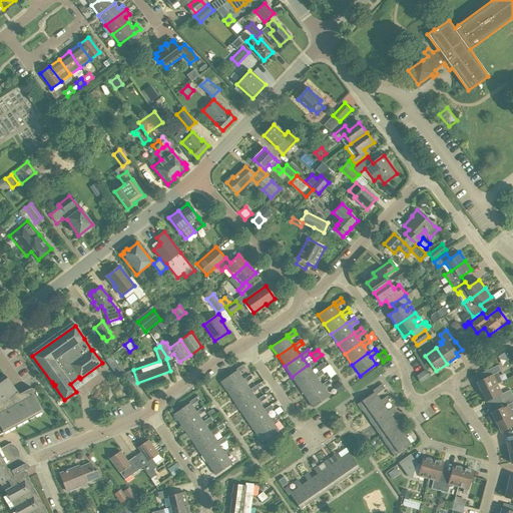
[(114,361),(108,365),(118,378),(124,374),(114,361)]
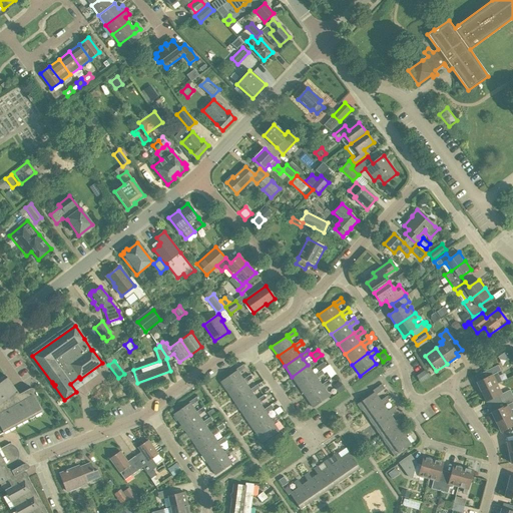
[(298,386),(315,375),(310,369),(317,364),(315,361),(308,365),(292,377),(298,386)]
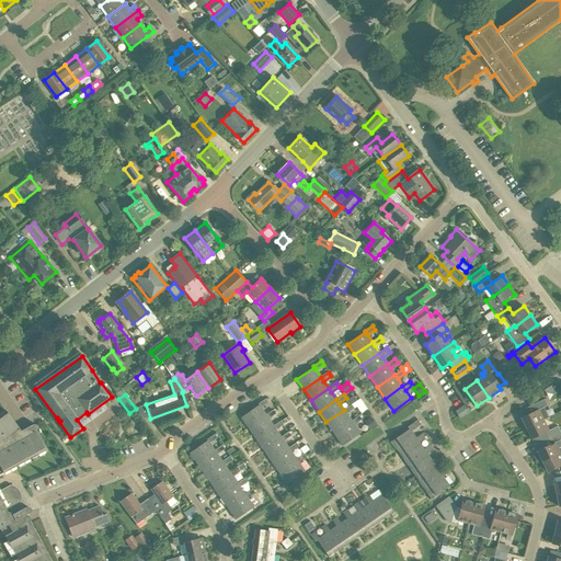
[(348,405),(351,404),(356,401),(354,397),(346,401),(348,405)]
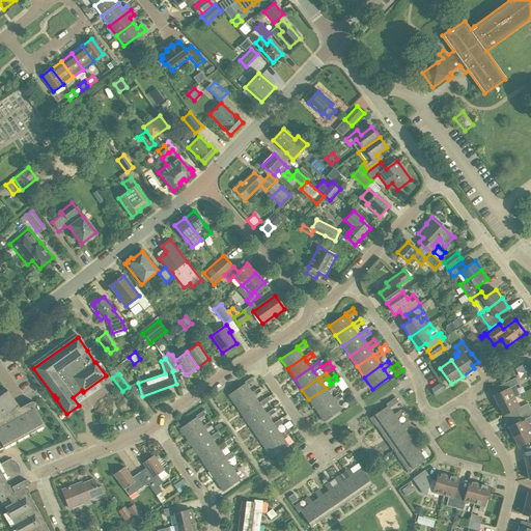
[(234,404),(252,393),(247,386),(254,382),(252,378),(245,383),(245,384),(228,396),(234,404)]
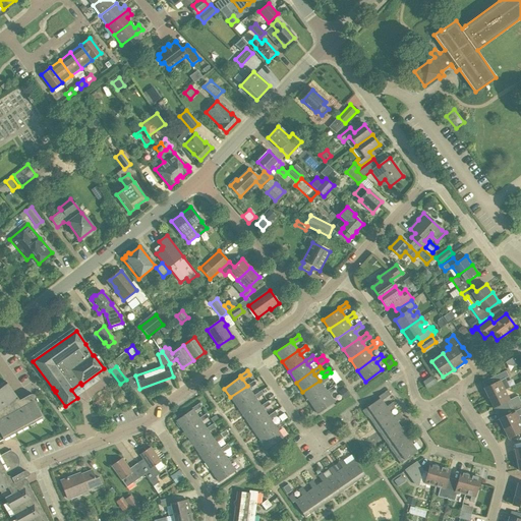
[(505,391),(510,389),(505,379),(508,377),(505,370),(493,377),(497,383),(484,389),(484,390),(482,391),(486,398),(488,397),(488,399),(505,391)]
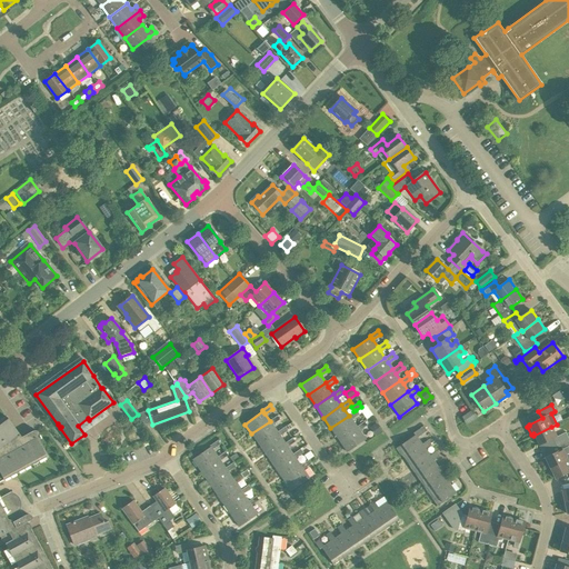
[(339,440),(357,427),(351,420),(359,415),(356,410),(349,416),(330,428),(339,440)]
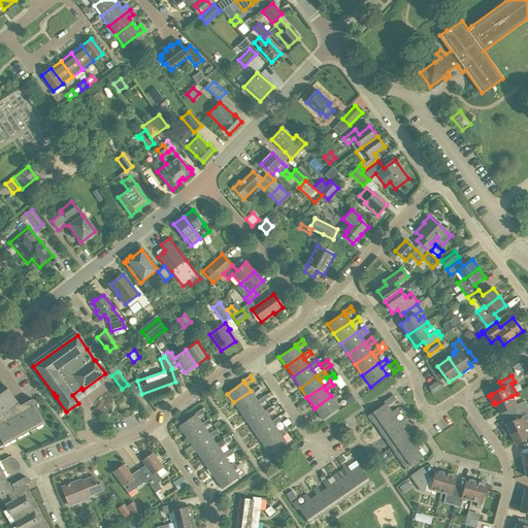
[(432,394),(442,388),(437,381),(427,387),(432,394)]
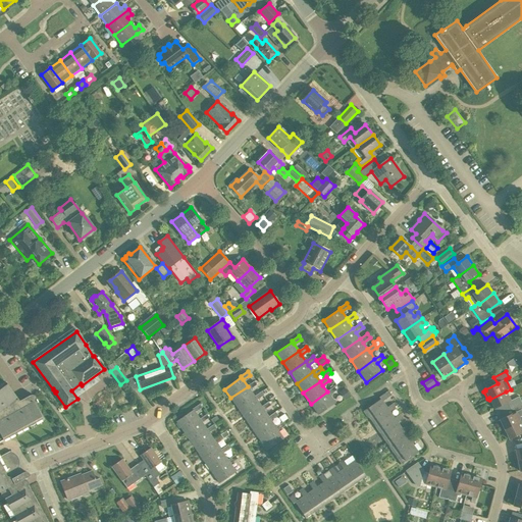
[(19,401),(5,381),(0,384),(0,491),(2,491),(6,498),(5,499),(7,503),(3,506),(12,517),(14,516),(16,519),(12,521),(48,521),(29,485),(27,485),(23,479),(30,475),(29,473),(28,472),(27,472),(27,471),(25,471),(24,471),(24,472),(23,472),(20,473),(16,467),(18,466),(18,465),(18,463),(18,462),(18,460),(17,458),(16,457),(15,455),(14,454),(13,453),(11,453),(11,452),(0,457),(0,441),(43,418),(33,401),(36,399),(38,403),(39,402),(36,397),(35,396),(34,395),(33,395),(32,395),(31,395),(30,395),(19,401)]
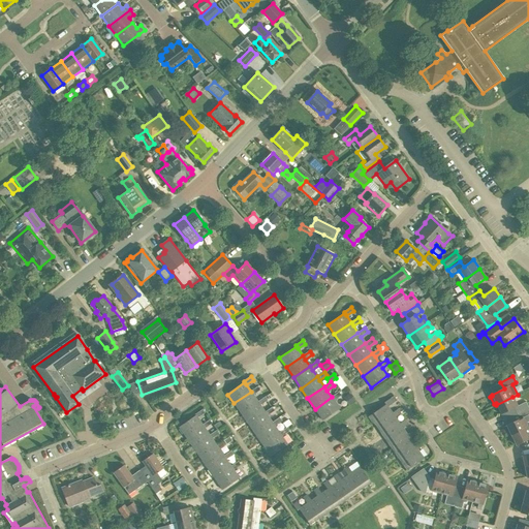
[(241,414),(258,402),(253,395),(260,391),(258,386),(251,392),(234,403),(241,414)]
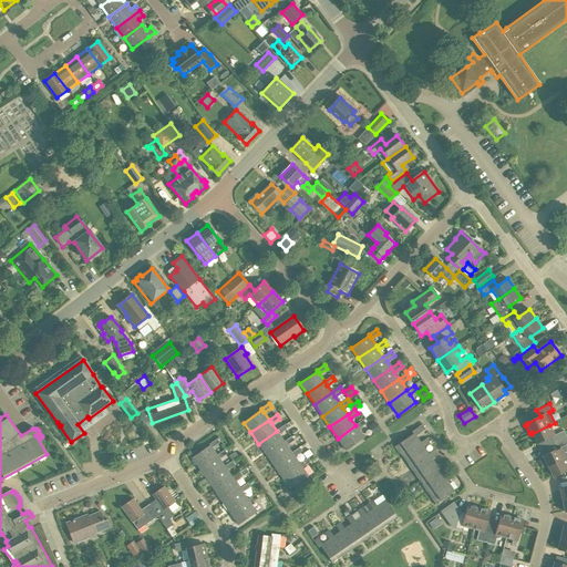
[(363,421),(356,425),(338,439),(346,451),(363,439),(358,430),(366,424),(363,421)]
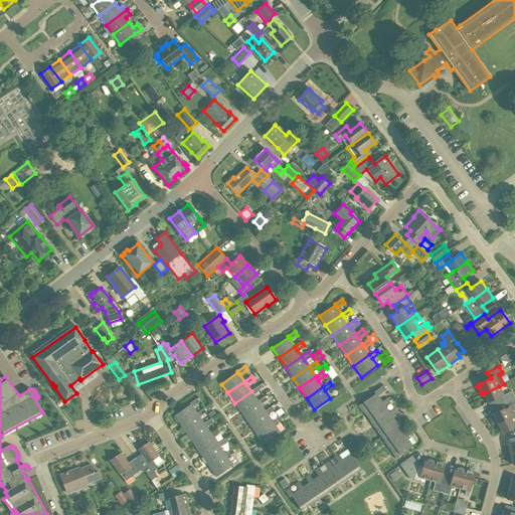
[(345,390),(340,383),(334,387),(339,394),(345,390)]
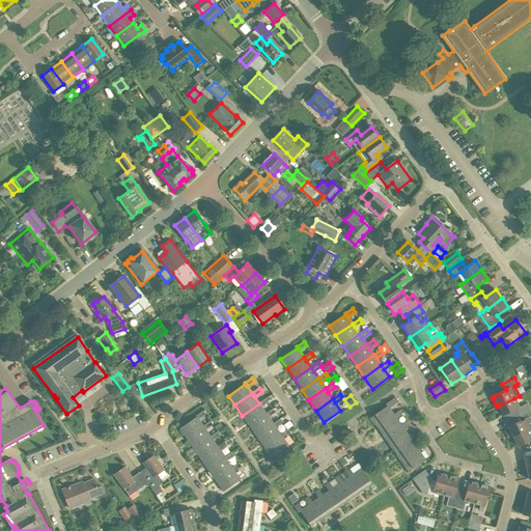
[(249,426),(266,414),(261,407),(269,401),(267,398),(259,403),(242,416),(249,426)]
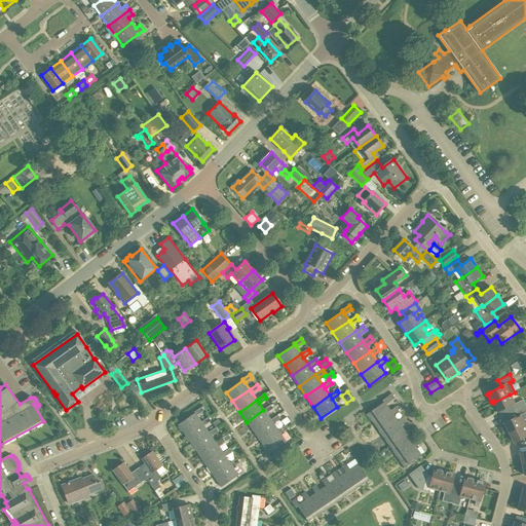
[(372,423),(389,411),(385,405),(395,399),(391,395),(382,401),(383,403),(366,415),(372,423)]
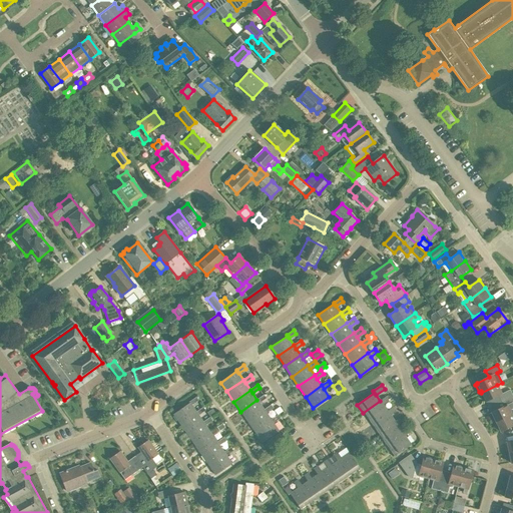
[(501,394),(497,385),(481,393),(486,402),(498,396),(500,402),(512,396),(510,390),(501,394)]
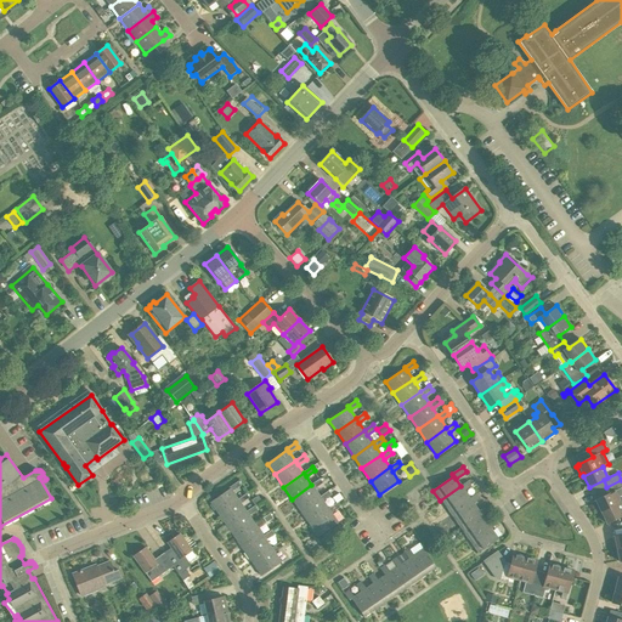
[(300,512),(320,497),(315,488),(323,484),(320,479),(311,485),(292,499),(300,512)]
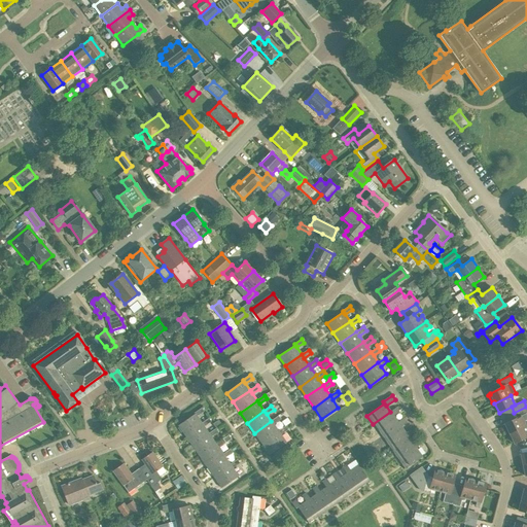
[(525,427),(525,426),(520,416),(526,413),(526,408),(526,407),(514,413),(517,419),(504,424),(510,434),(525,427)]
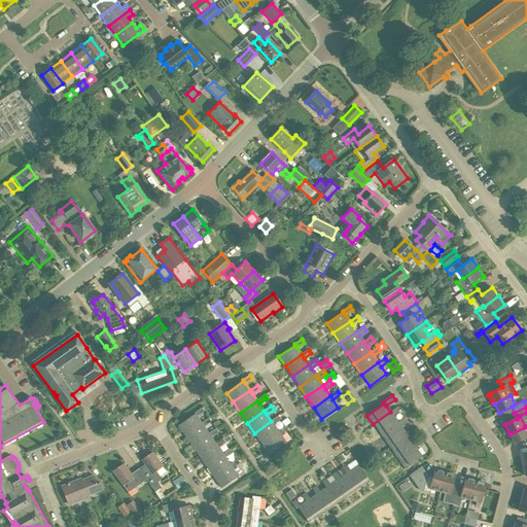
[(380,435),(397,422),(393,416),(399,413),(396,408),(390,412),(373,424),(380,435)]
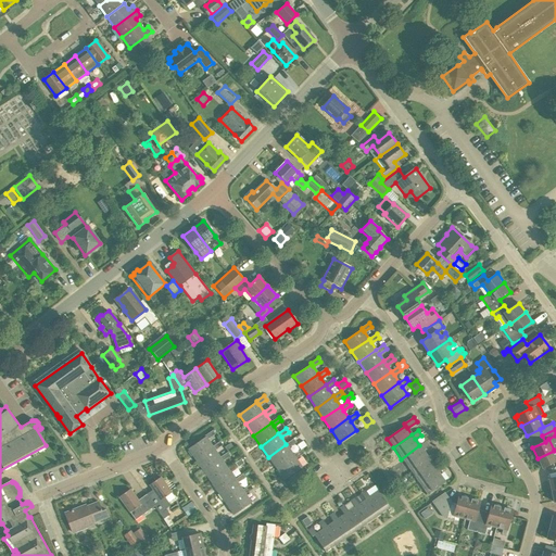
[(196,458),(213,446),(207,440),(215,434),(213,431),(205,436),(206,437),(188,449),(196,458)]
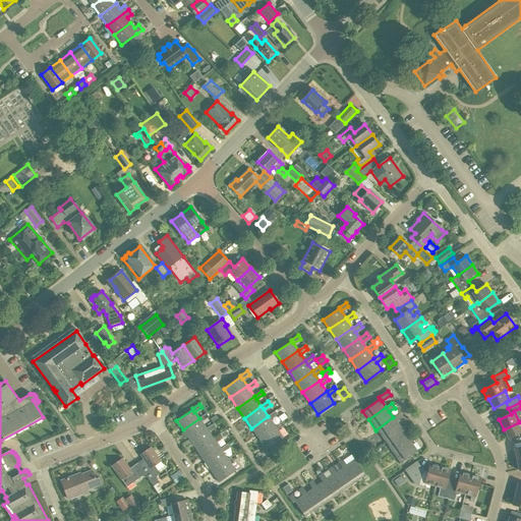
[(117,415),(120,411),(113,406),(110,410),(117,415)]
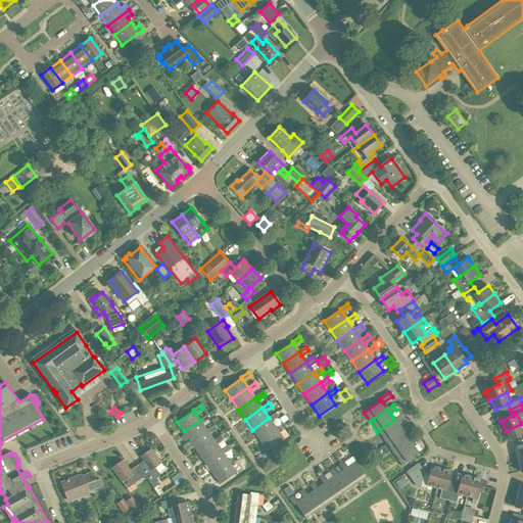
[(259,440),(276,428),(272,422),(279,417),(276,413),(269,418),(252,430),(259,440)]
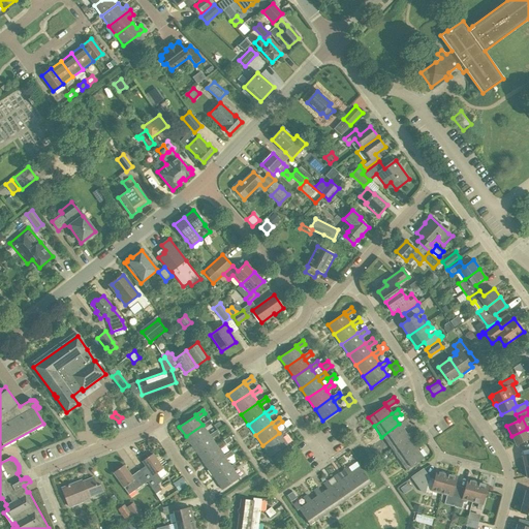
[(192,446),(210,435),(205,428),(212,424),(210,419),(203,425),(186,436),(192,446)]
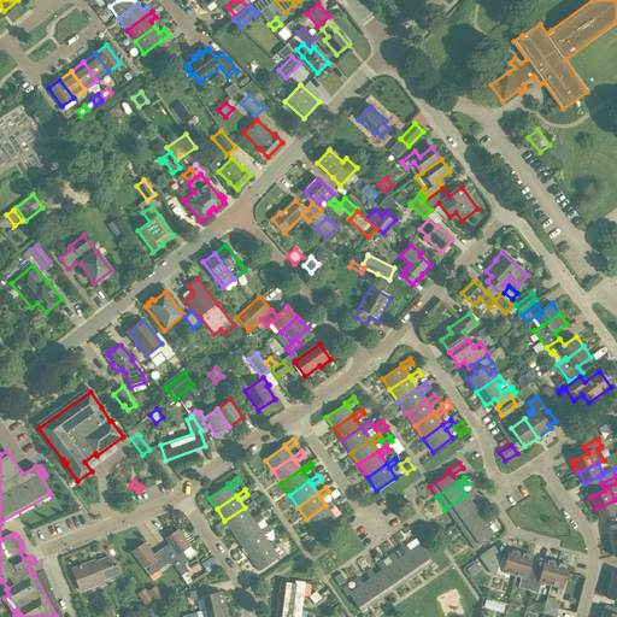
[(336,489),(329,494),(334,499),(340,495),(336,489)]
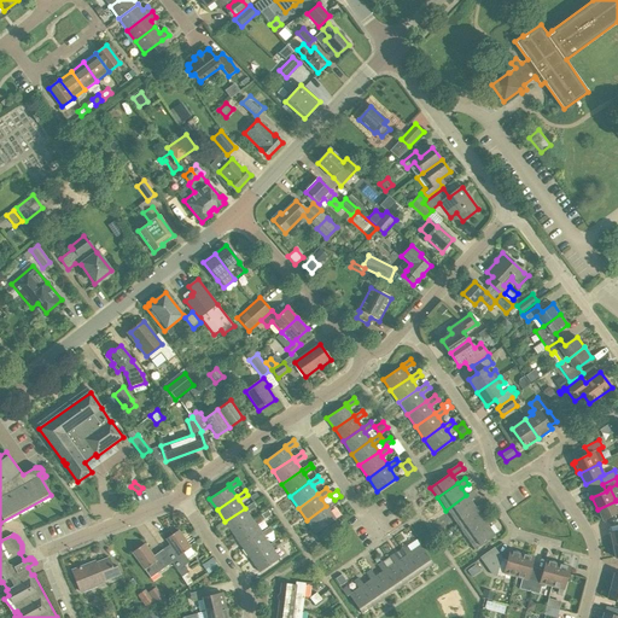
[(454,523),(476,508),(471,501),(477,496),(473,490),(466,495),(445,511),(454,523)]
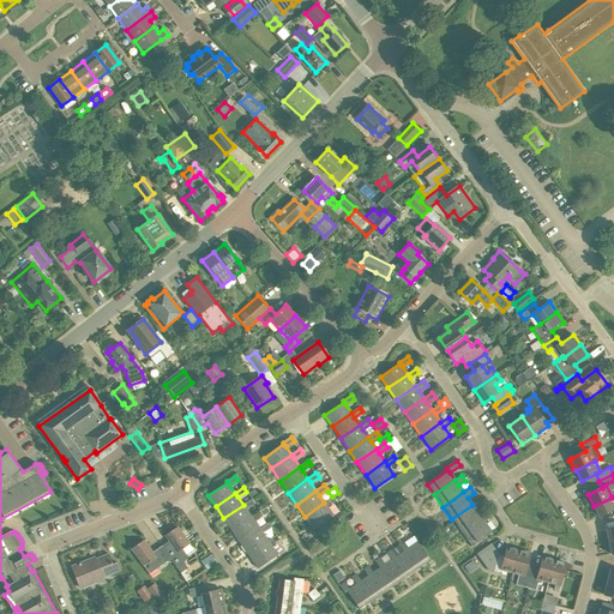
[(258,495),(254,489),(248,494),(252,499),(258,495)]
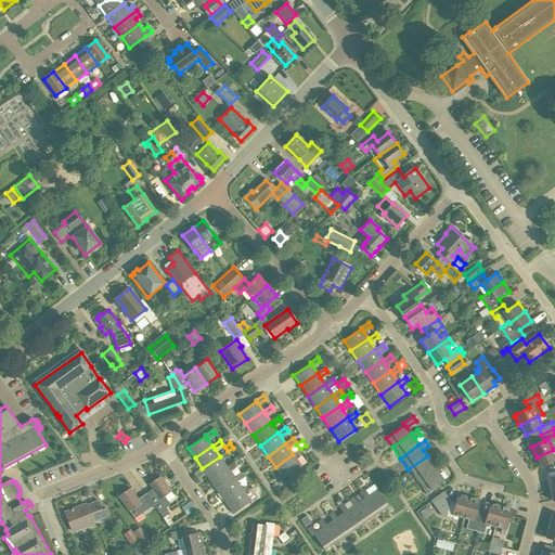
[(554,462),(554,447),(553,449),(553,450),(537,457),(541,468),(554,462)]
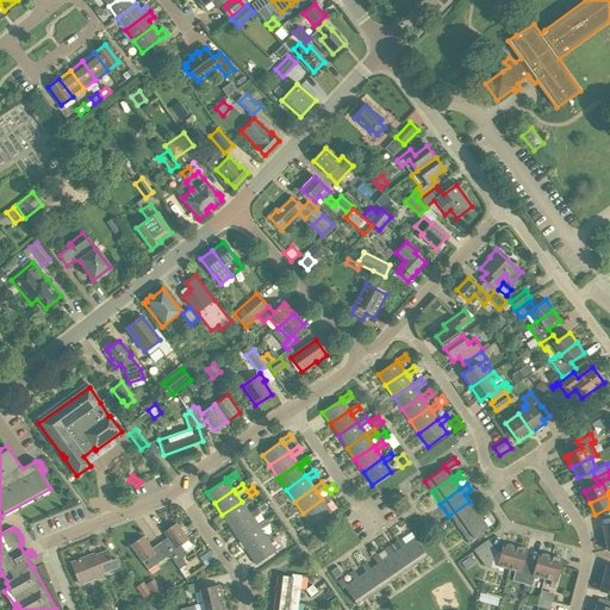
[(330,493),(322,499),(303,514),(312,527),(331,512),(325,504),(334,498),(330,493)]
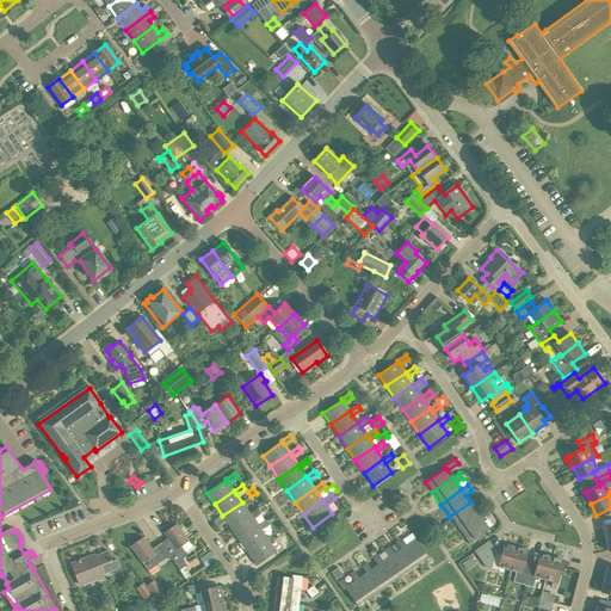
[(230,529),(251,514),(245,506),(253,501),(251,497),(242,503),(222,516),(230,529)]
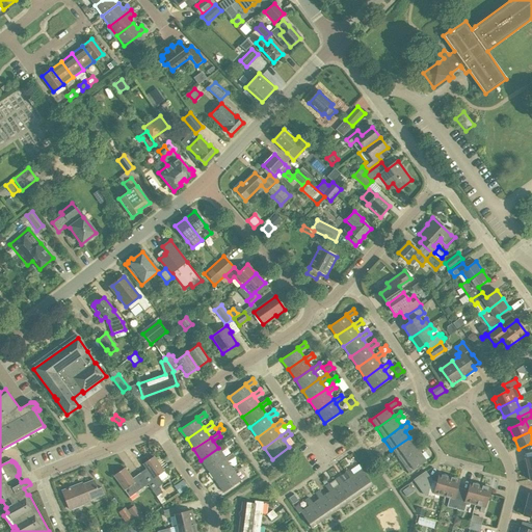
[(398,460),(417,448),(413,442),(418,437),(415,433),(409,437),(391,450),(398,460)]
